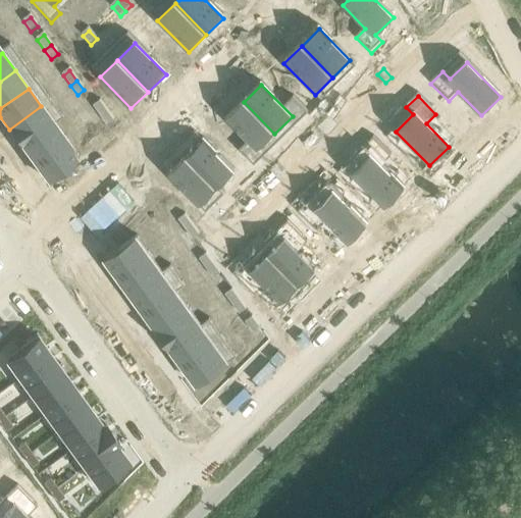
[(244,102),(226,119),(257,151),(274,134),(244,102)]
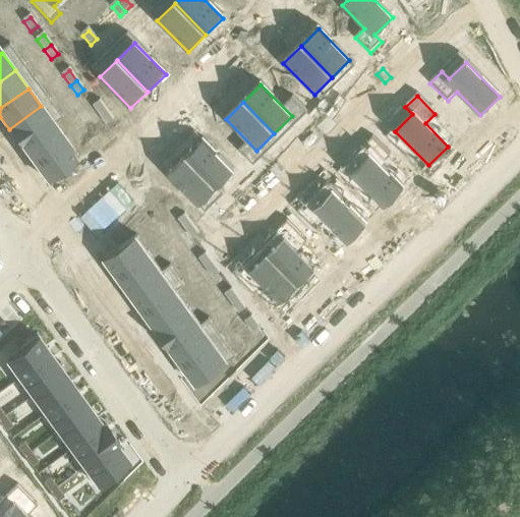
[(100,103),(94,107),(101,117),(107,112),(100,103)]
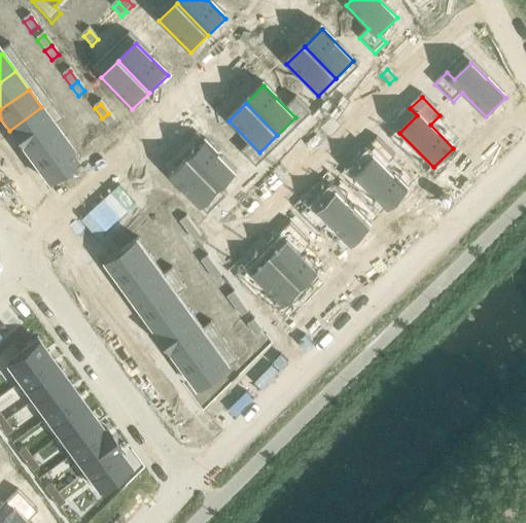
[(41,107),(9,131),(22,149),(55,126),(41,107)]
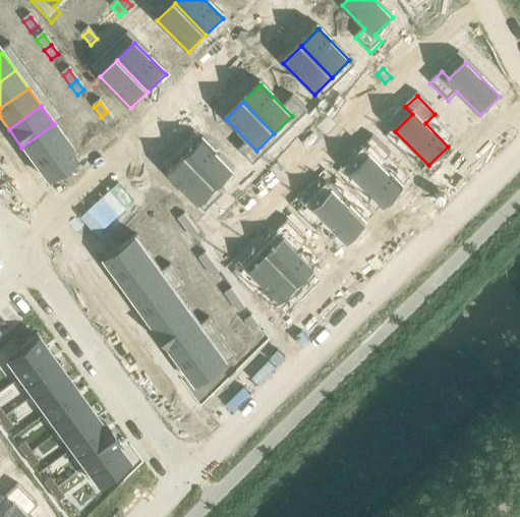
[(107,112),(101,117),(108,127),(114,122),(107,112)]
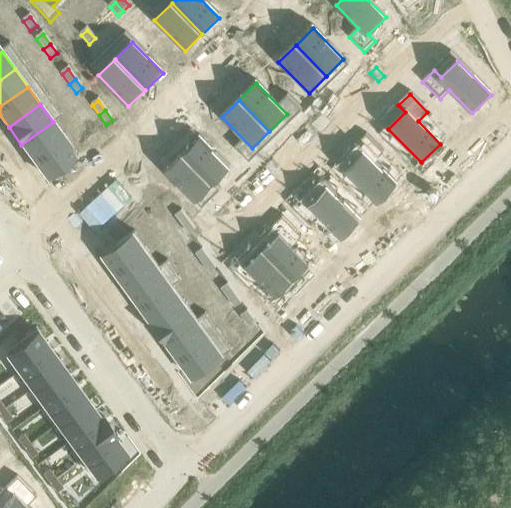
[(323,118),(317,124),(326,132),(332,127),(323,118)]
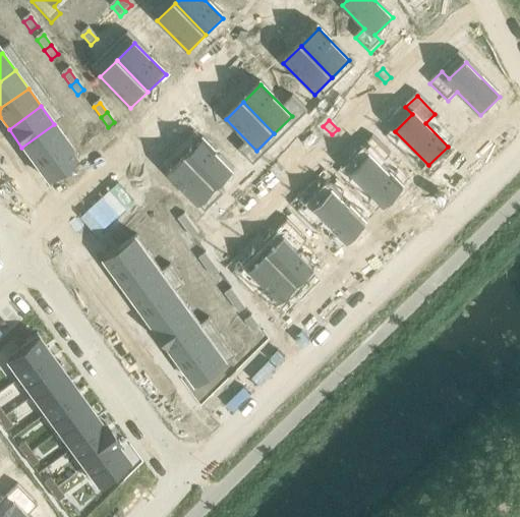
[(54,124),(21,148),(35,165),(67,142),(54,124)]
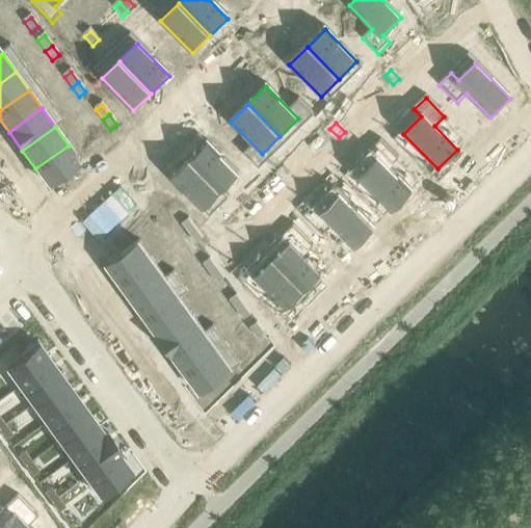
[(329,129),(324,134),(334,143),(339,137),(329,129)]
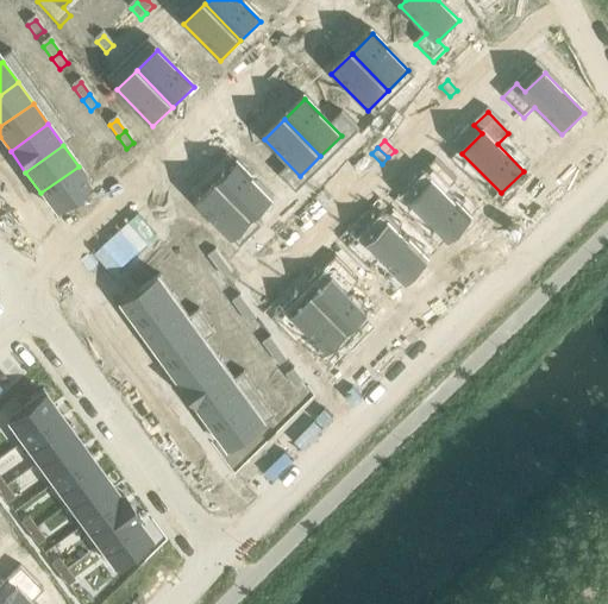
[(431,183),(411,203),(450,244),(472,221),(446,194),(457,183),(437,162),(422,175),(431,183)]
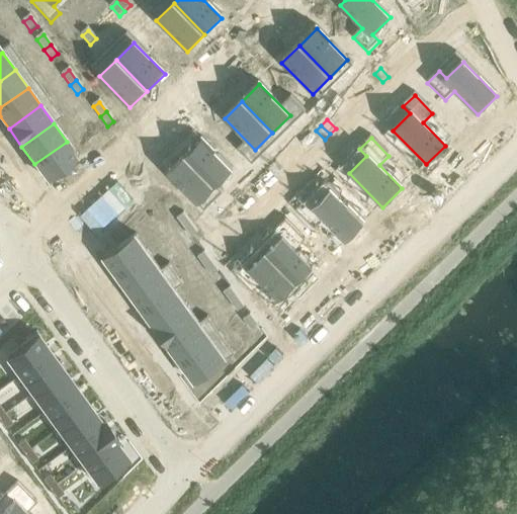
[(202,140),(184,157),(216,188),(233,171),(202,140)]
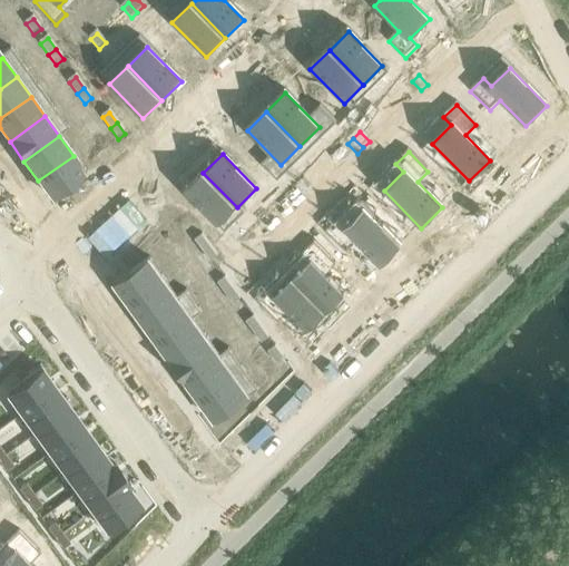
[(74,156),(38,181),(52,202),(88,175),(74,156)]
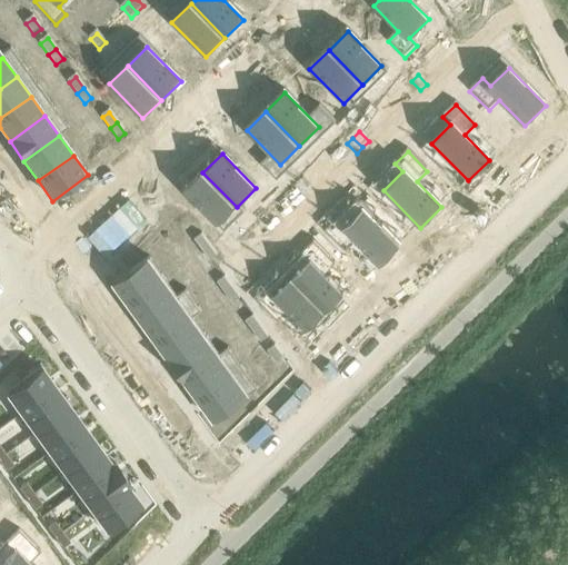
[(351,177),(342,167),(336,174),(345,184),(351,177)]
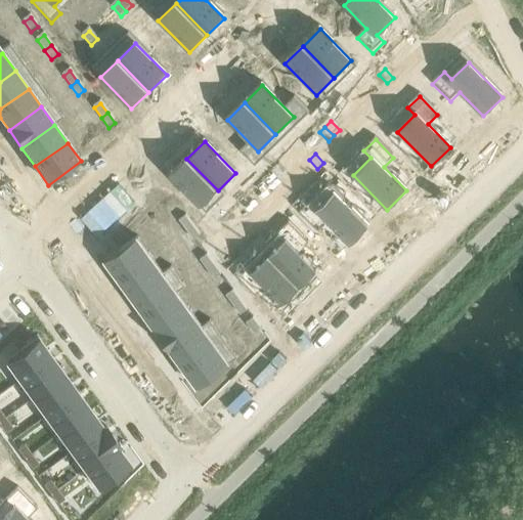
[(186,159),(169,176),(201,208),(218,190),(186,159)]
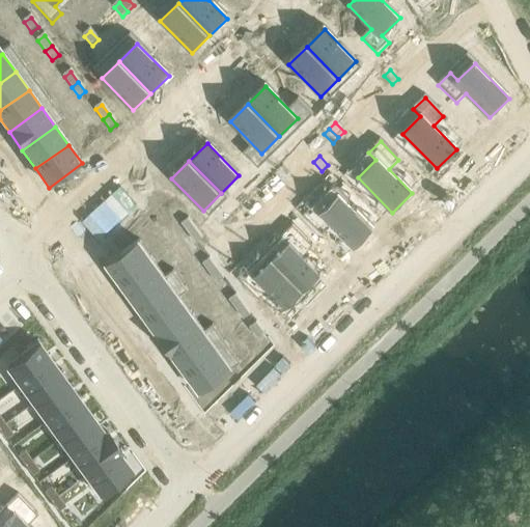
[(277,179),(271,186),(279,195),(285,189),(277,179)]
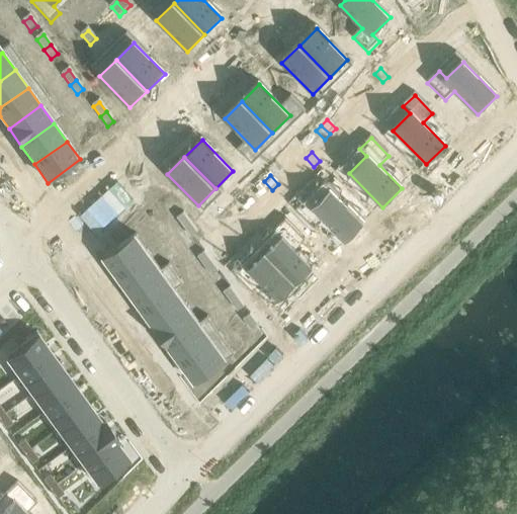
[(264,181),(259,186),(267,195),(272,190),(264,181)]
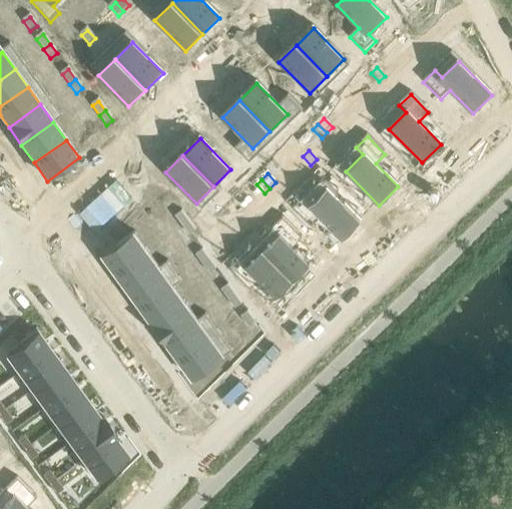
[(305,197),(293,209),(311,227),(320,217),(343,240),(362,222),(329,188),(312,204),(305,197)]
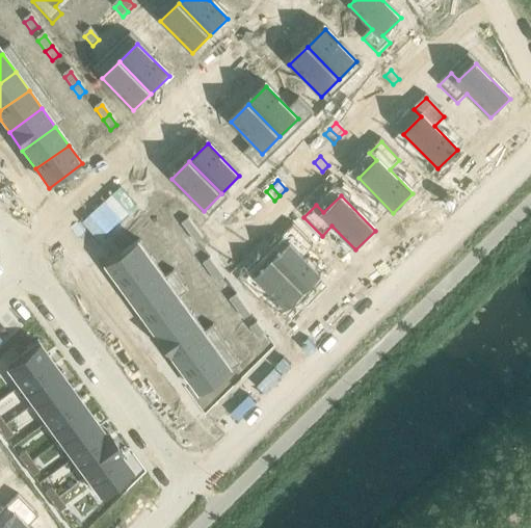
[(242,214),(236,220),(244,230),(250,223),(242,214)]
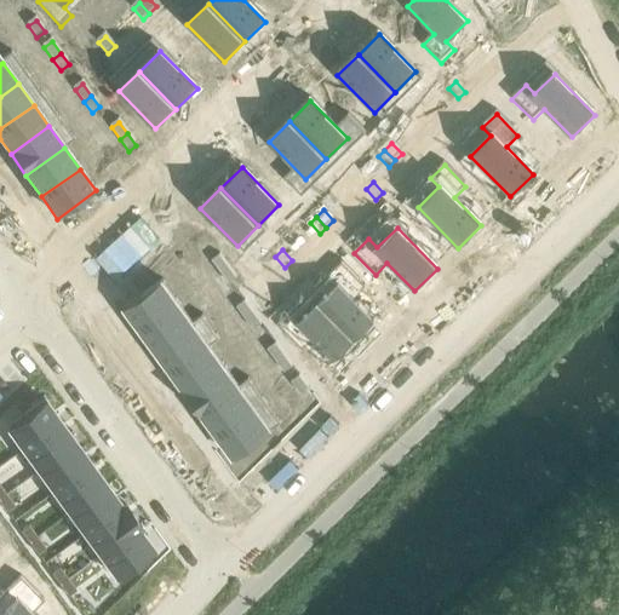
[(221,257),(212,263),(221,275),(229,269),(221,257)]
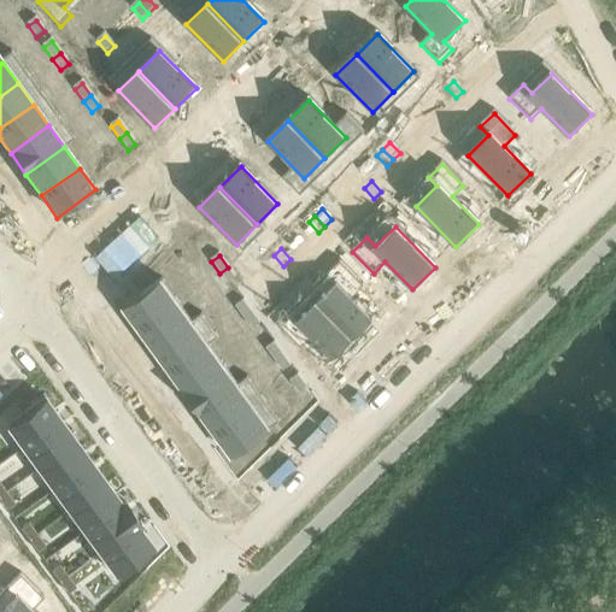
[(335,284),(317,302),(353,340),(374,319),(353,298),(364,287),(341,263),(327,276),(335,284)]
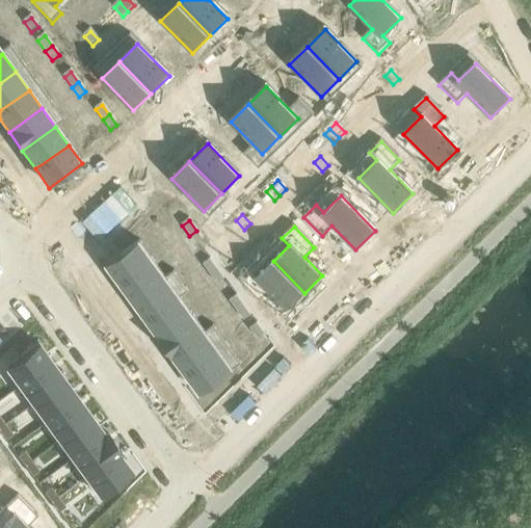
[(196,231),(189,236),(196,245),(204,241),(196,231)]
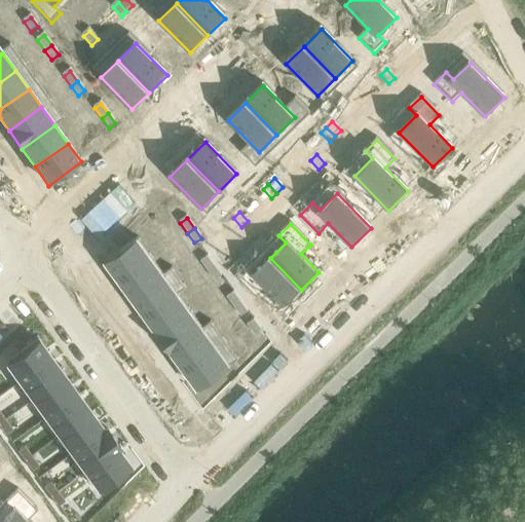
[(139,239),(106,264),(119,283),(152,259),(139,239)]
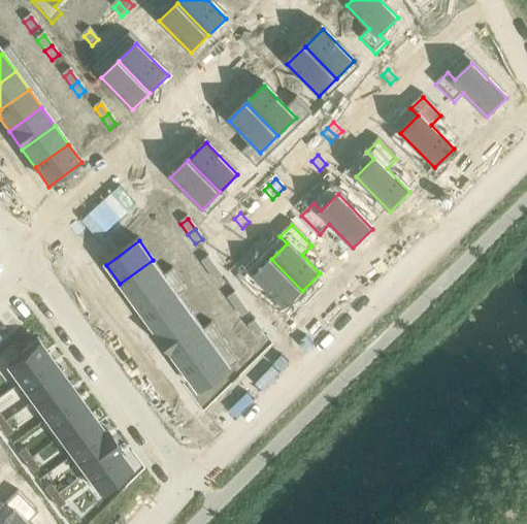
[(208,259),(202,264),(209,273),(216,268),(208,259)]
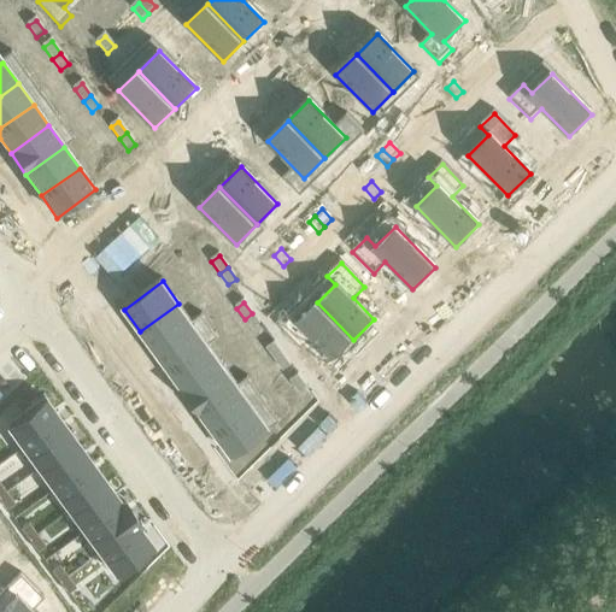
[(291,312),(277,325),(300,349),(312,339),(333,360),(353,340),(317,302),(299,321),(291,312)]
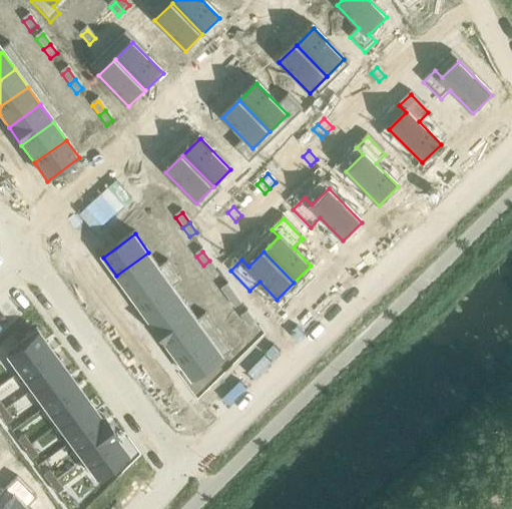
[(148,252),(116,276),(129,293),(161,270),(148,252)]
